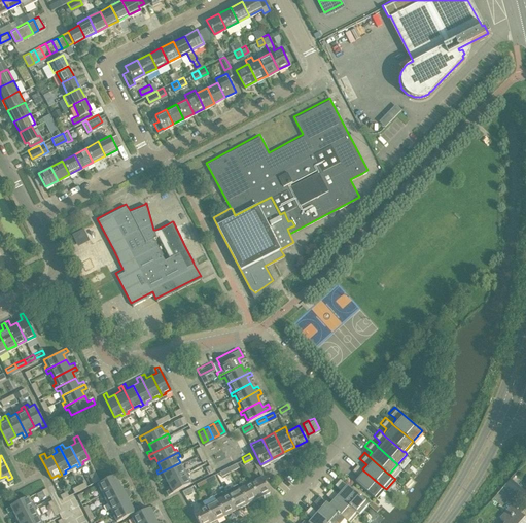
[(229,469),(238,464),(236,460),(226,465),(229,469)]
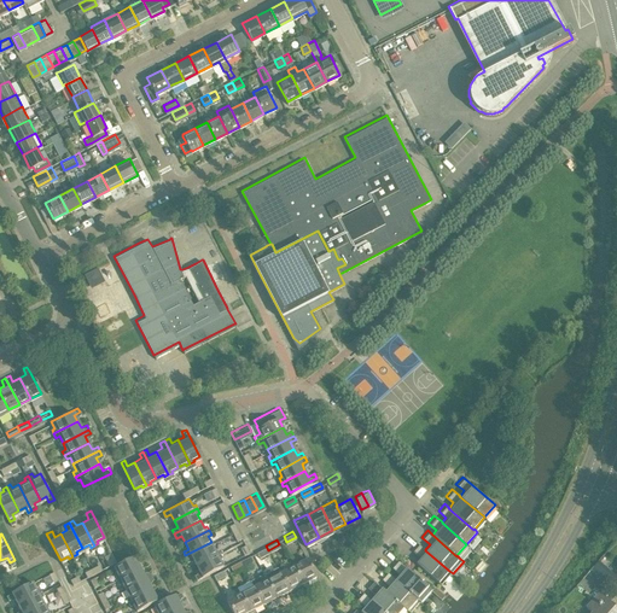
[(217,548),(215,549),(211,542),(185,555),(187,560),(193,558),(196,564),(220,552),(217,548)]
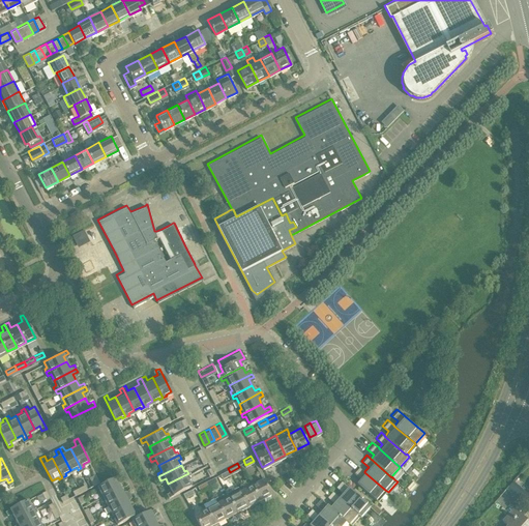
[(364,472),(364,471),(357,465),(352,471),(359,477),(355,481),(377,500),(385,490),(364,472)]
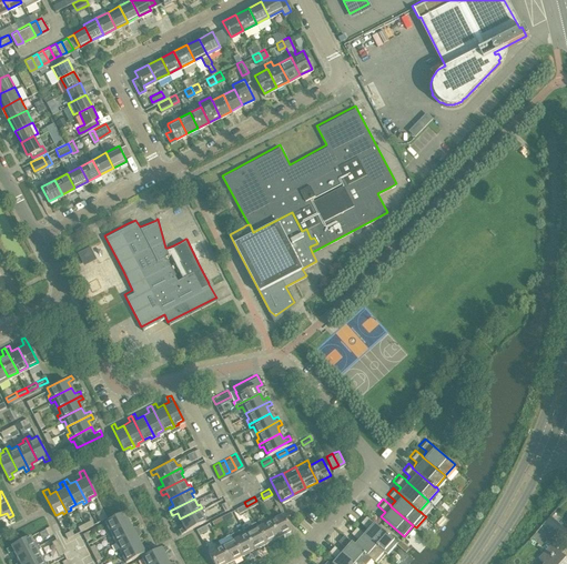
[(238,511),(246,506),(244,502),(235,506),(238,511)]
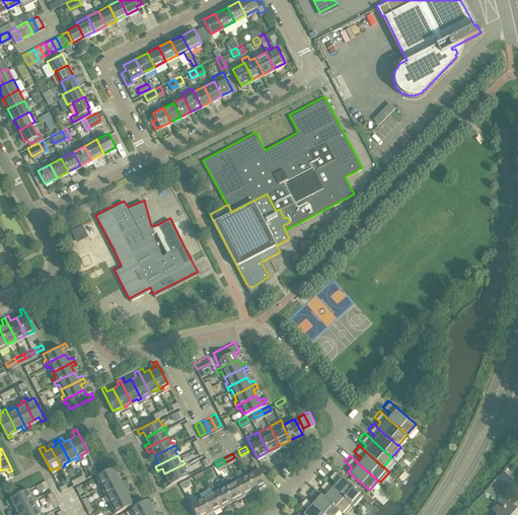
[(114,468),(119,466),(118,463),(95,474),(98,480),(95,482),(97,485),(118,474),(114,468)]
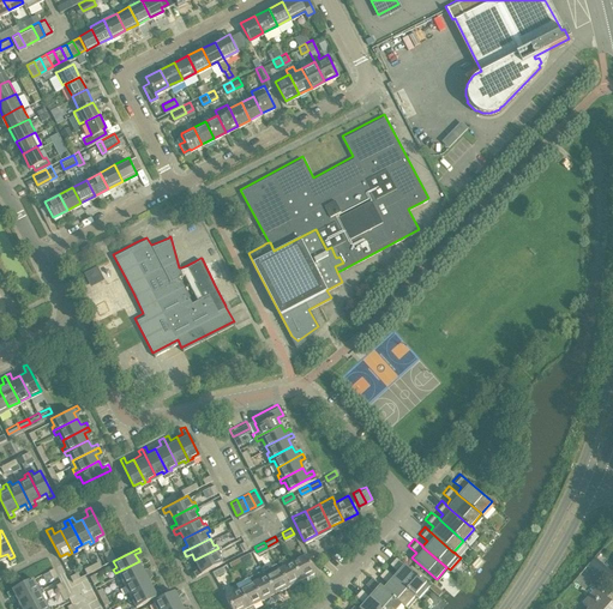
[(217,553),(221,552),(218,548),(194,560),(198,566),(193,570),(194,573),(221,560),(217,553)]
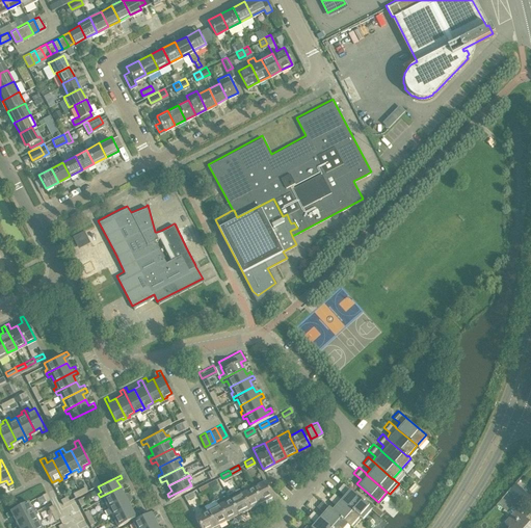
[(208,485),(217,481),(214,477),(206,481),(208,485)]
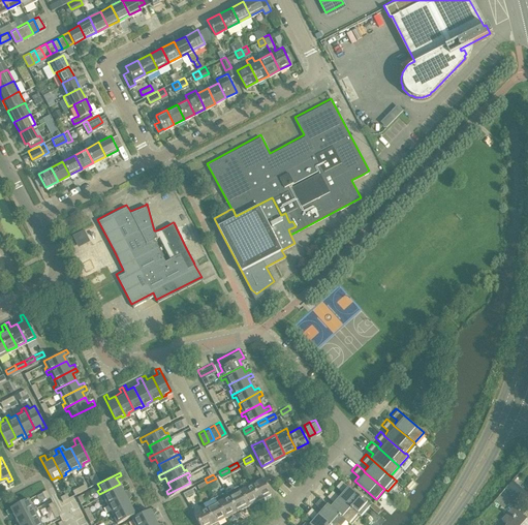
[(250,483),(257,497),(269,491),(261,476),(250,483)]
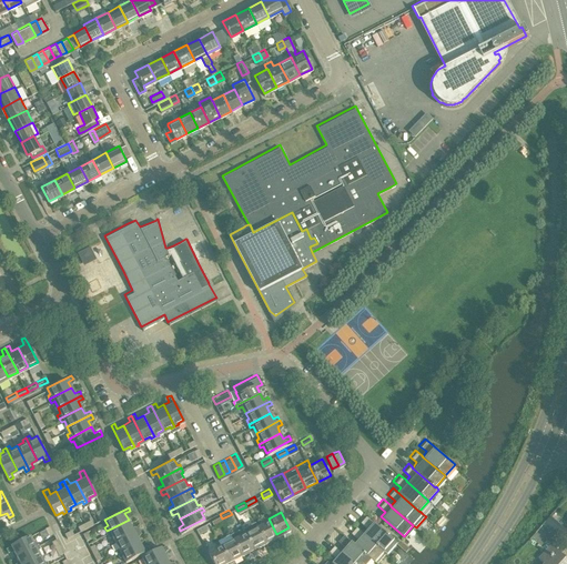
[(385,551),(395,541),(364,513),(358,520),(366,526),(362,531),(362,532),(385,551)]
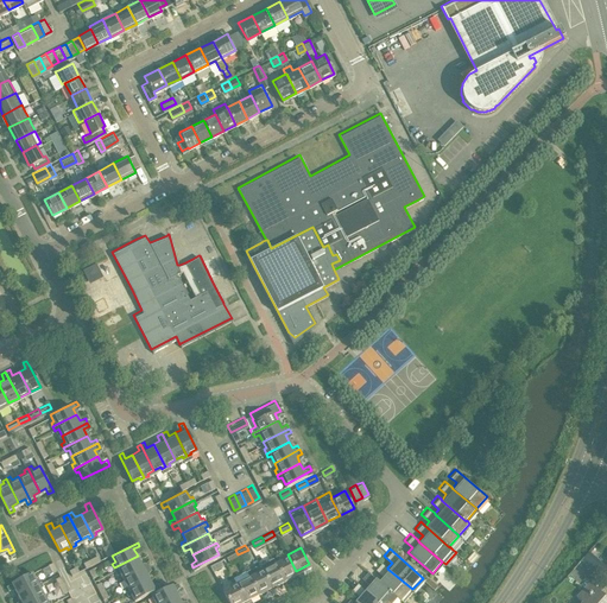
[(606,570),(606,565),(588,548),(580,557),(601,576),(606,570)]
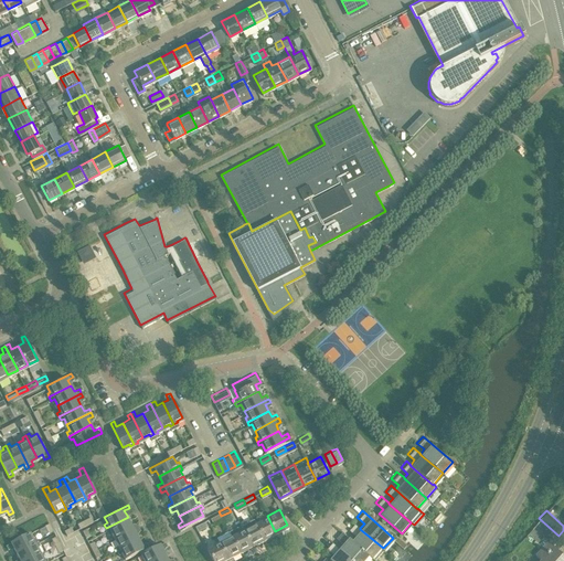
[(212,520),(221,516),(219,511),(210,516),(212,520)]
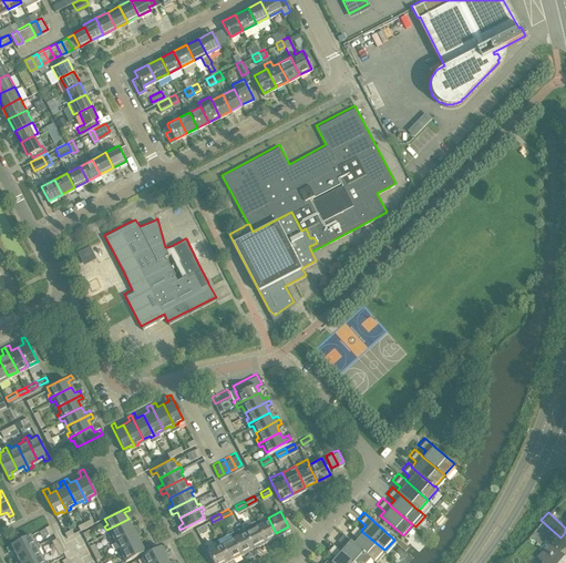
[(264,540),(276,533),(268,518),(256,523),(264,540)]
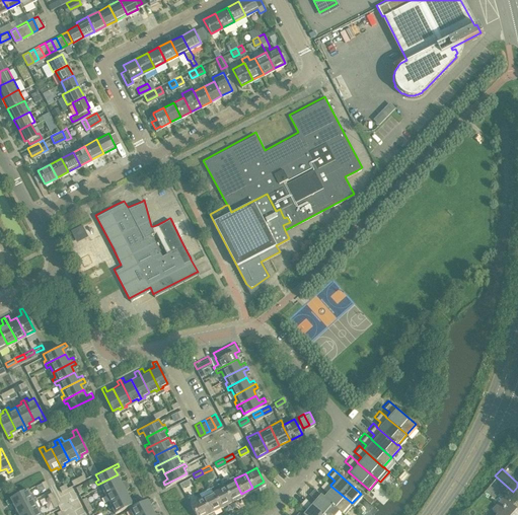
[(125,477),(120,480),(118,474),(97,485),(99,488),(101,487),(104,493),(127,482),(125,477)]
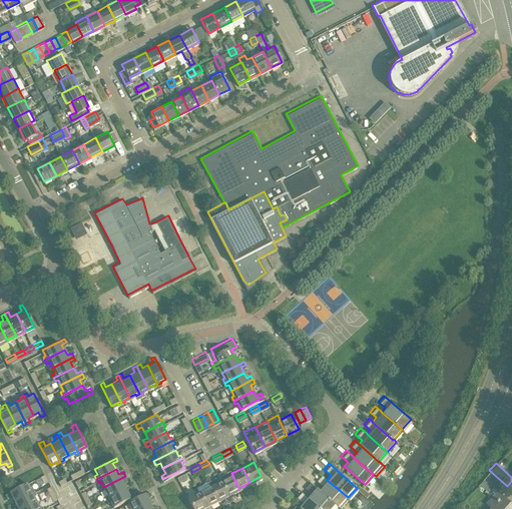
[(238,488),(231,473),(228,469),(218,475),(220,479),(219,479),(227,494),(238,488)]
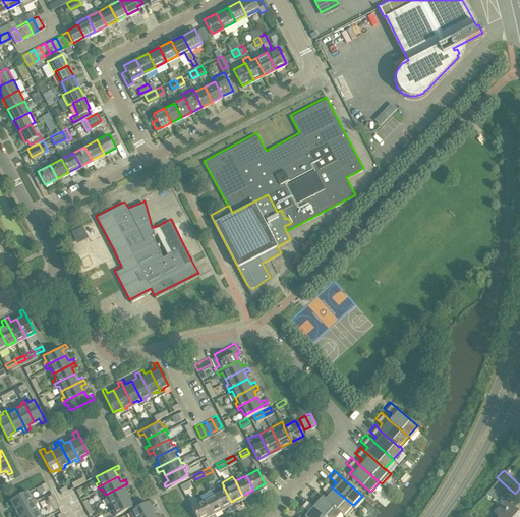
[(181,487),(190,482),(188,478),(179,482),(181,487)]
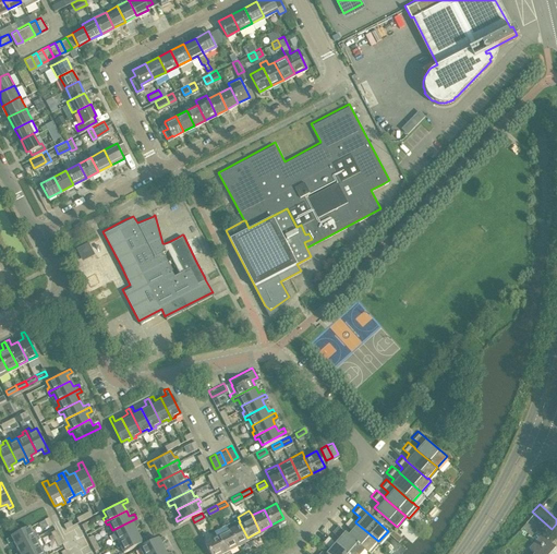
[(355,522),(355,521),(348,516),(342,521),(350,528),(347,532),(346,532),(366,550),(368,552),(378,541),(355,522)]
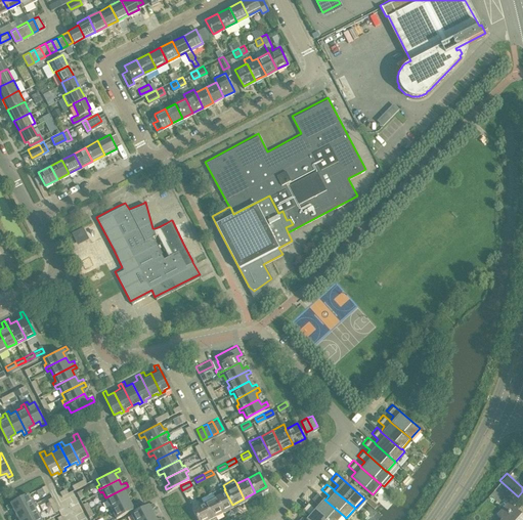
[(224,489),(225,489),(223,485),(212,490),(214,494),(213,495),(221,510),(232,505),(224,489)]
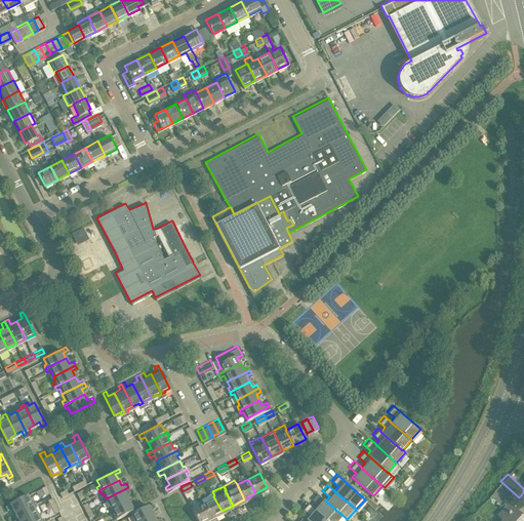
[(125,492),(130,490),(128,487),(106,498),(109,504),(106,505),(108,509),(128,498),(125,492)]
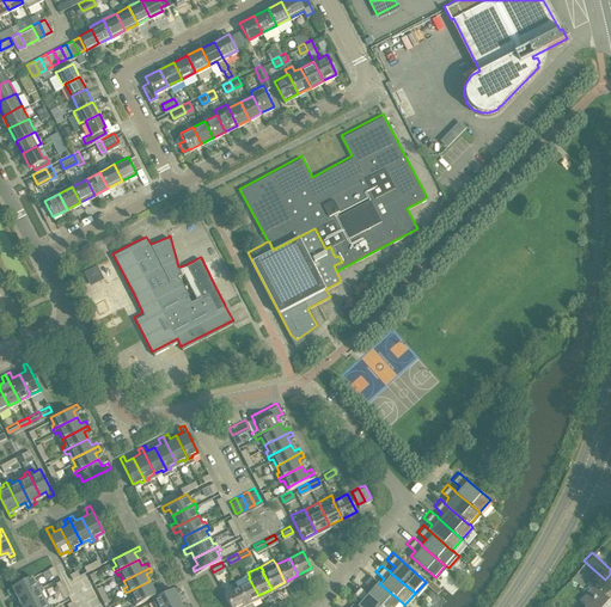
[(379,583),(380,583),(368,572),(362,580),(371,587),(366,592),(383,606),(396,606),(402,602),(379,583)]
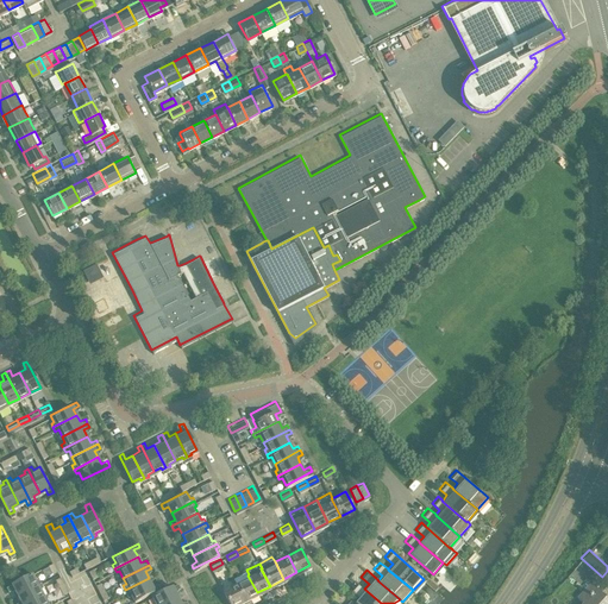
[(37,577),(35,578),(31,571),(5,585),(7,589),(12,586),(16,593),(39,580),(37,577)]
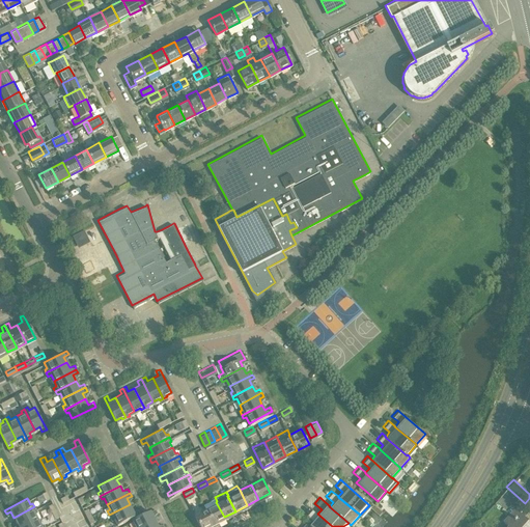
[(523,517),(528,510),(514,498),(509,504),(513,508),(504,519),(509,524),(506,526),(529,526),(529,521),(527,520),(523,517)]
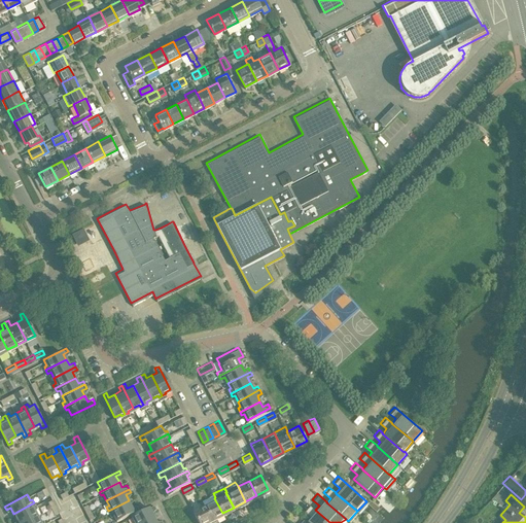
[(210,519),(222,513),(214,498),(203,503),(210,519)]
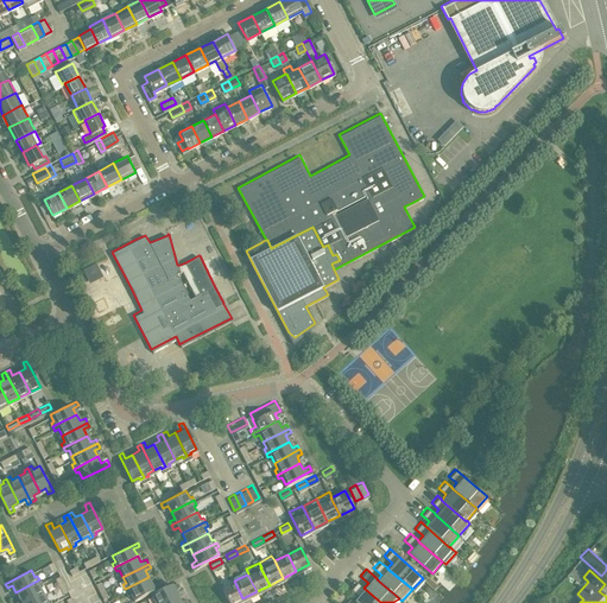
[(157,579),(151,583),(149,577),(125,589),(127,592),(130,591),(133,598),(159,584),(157,579)]
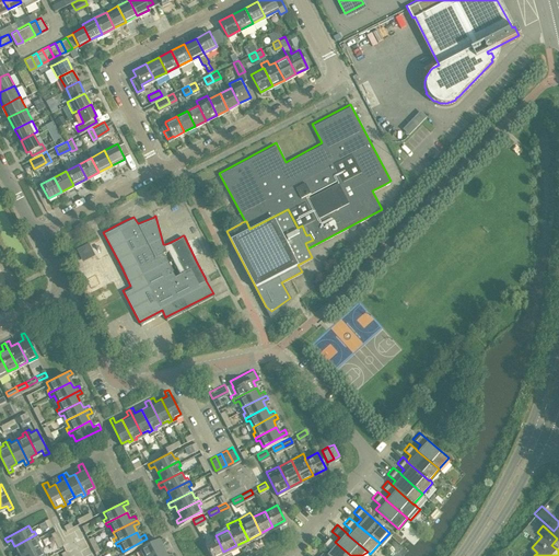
[(35,540),(38,539),(36,534),(14,546),(18,552),(12,554),(13,555),(19,555),(38,545),(35,540)]
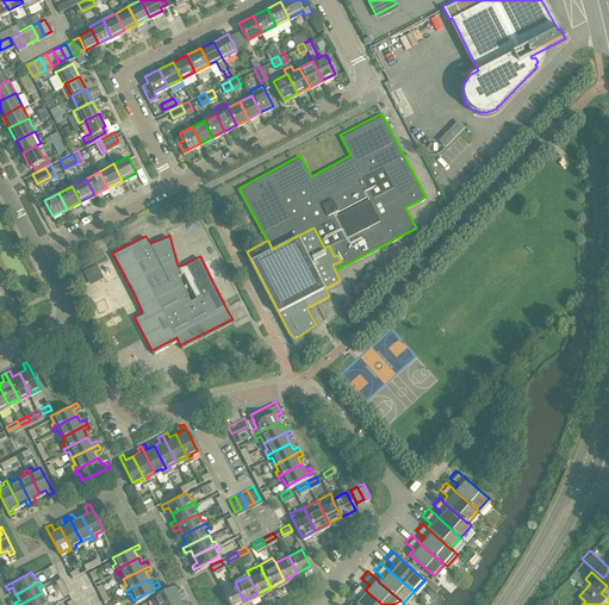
[(173,588),(179,586),(176,582),(150,596),(154,602),(151,603),(153,604),(159,604),(176,596),(173,588)]
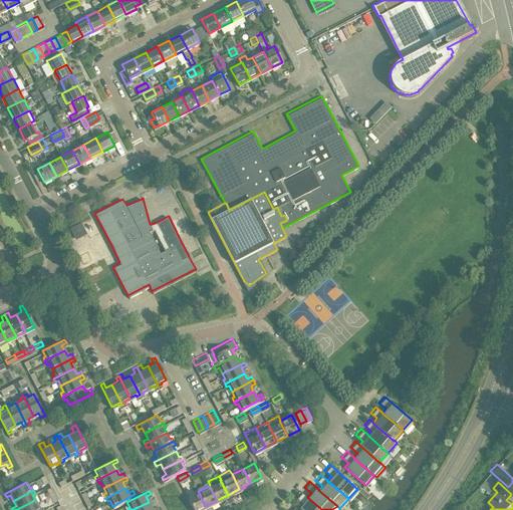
[(194,509),(197,509),(205,506),(198,491),(188,497),(194,509)]
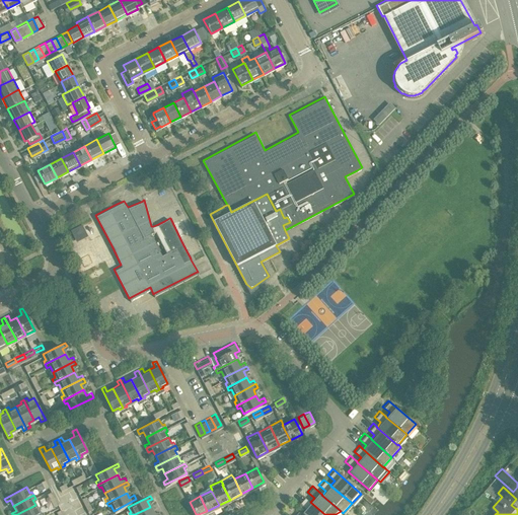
[(324,514),(310,502),(304,496),(298,502),(305,508),(302,512),(301,512),(304,514),(324,514)]
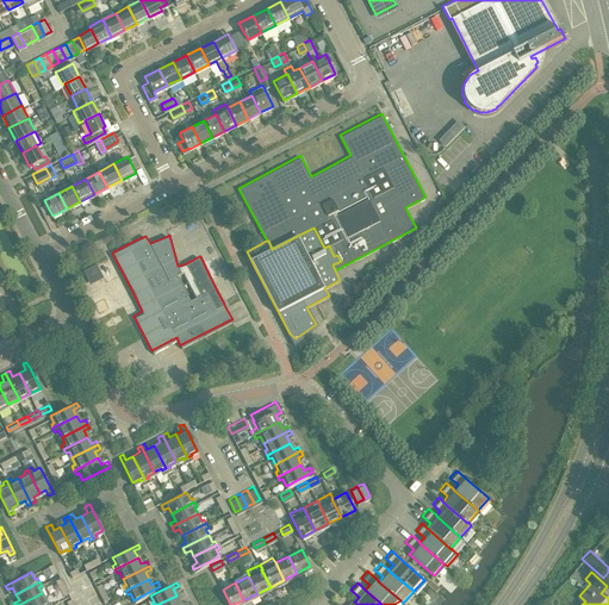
[(48,598),(45,600),(42,593),(20,604),(45,604),(50,603),(48,598)]
